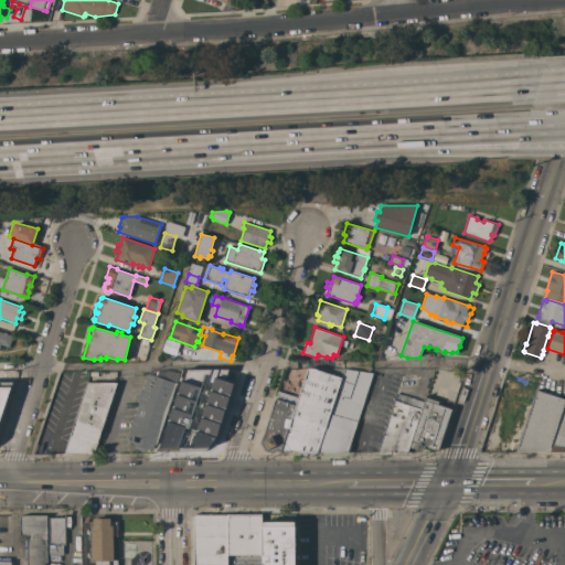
[(0,331),(13,336),(9,348),(1,344),(0,348),(0,331)]
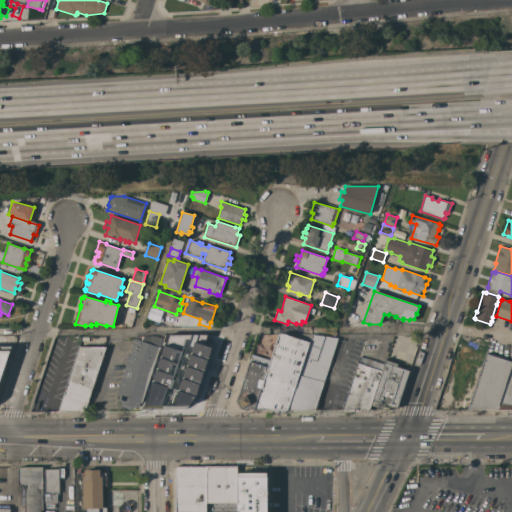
[(153,319),(152,319),(150,325),(146,323),(151,308),(156,309),(153,319)]
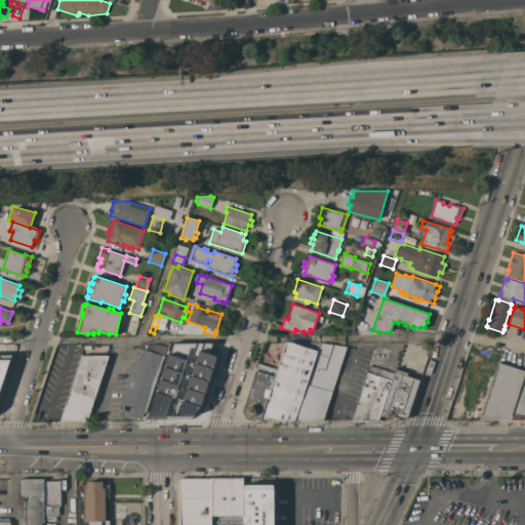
[(292,342),(297,345),(297,344),(306,341),(308,344),(308,342),(320,342),(294,420),(288,425),(284,425),(277,420),(259,420),(275,377),(285,342),(292,342)]
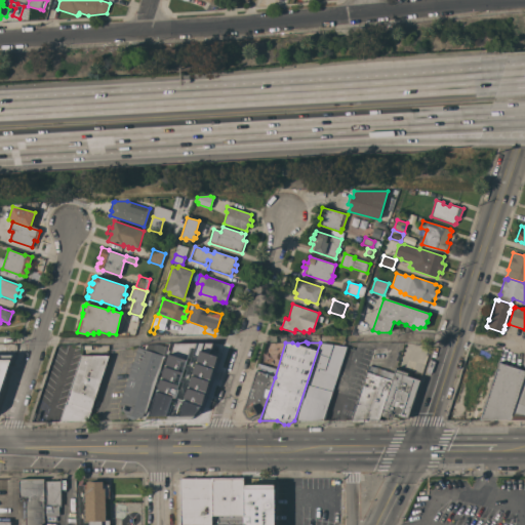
[(320,342),(347,347),(323,420),(294,420),(320,342)]
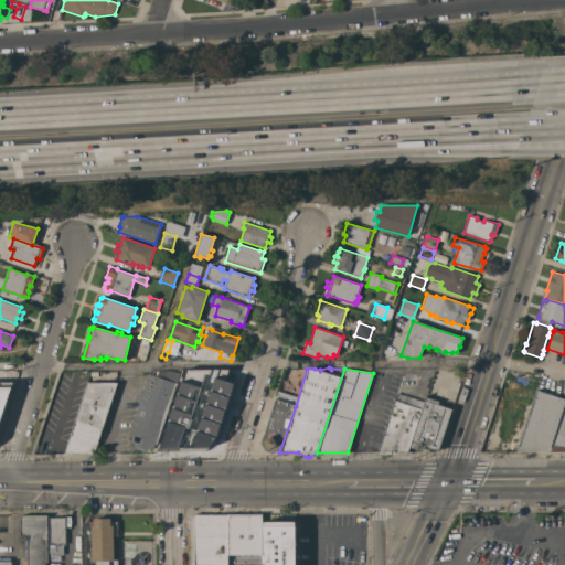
[(128,436),(148,374),(157,376),(158,372),(167,371),(171,371),(180,373),(177,383),(157,445),(155,445),(152,450),(149,448),(148,450),(134,445),(135,444),(130,441),(131,437),(128,436)]
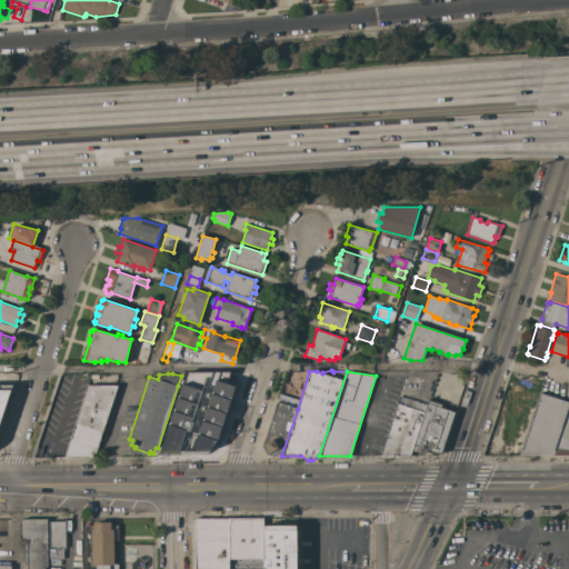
[(235,387),(217,442),(209,451),(160,451),(182,383),(200,390),(205,378),(235,387)]
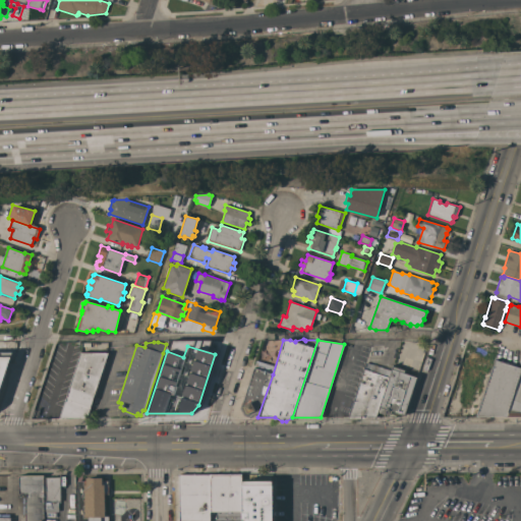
[(0,352),(0,391),(13,352),(0,352)]
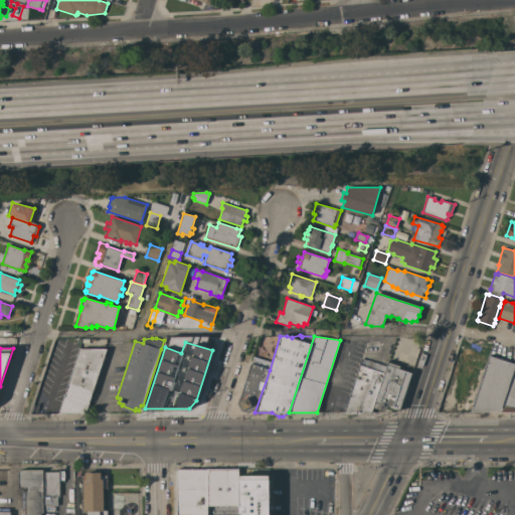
[(87,411),(83,411),(82,413),(59,413),(80,349),(107,349),(87,411)]
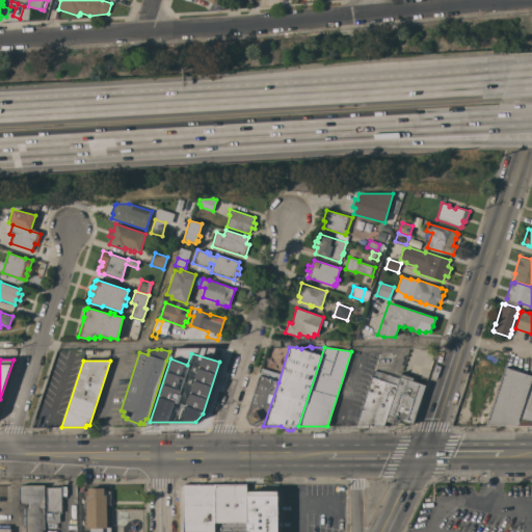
[(495,425),(495,426),(487,426),(487,425),(486,425),(505,367),(531,376),(531,378),(516,425),(495,425)]
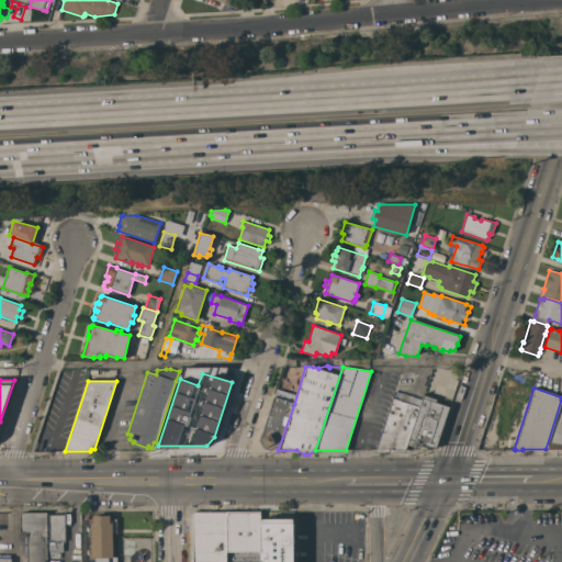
[(422,400),(407,445),(406,450),(375,450),(395,391),(422,400)]
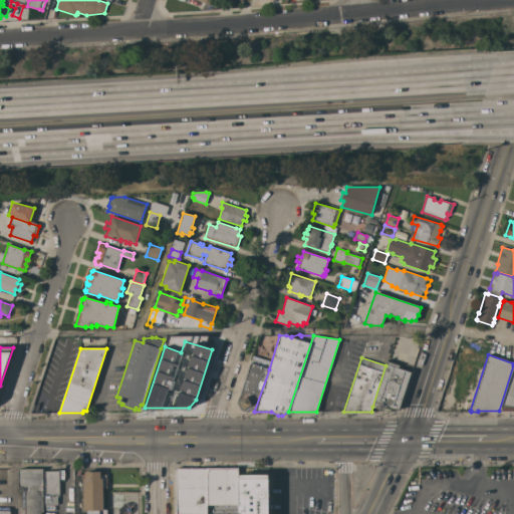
[(400,365),(399,368),(412,372),(399,410),(387,406),(384,411),(372,407),(386,365),(387,361),(400,365)]
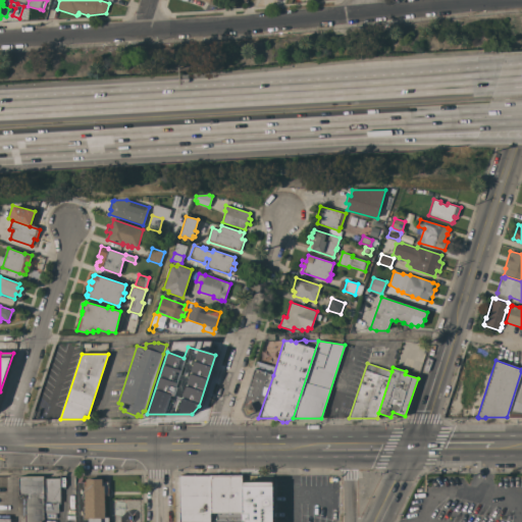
[(273,375),(258,418),(254,416),(250,418),(244,416),(242,411),(255,369),(273,375)]
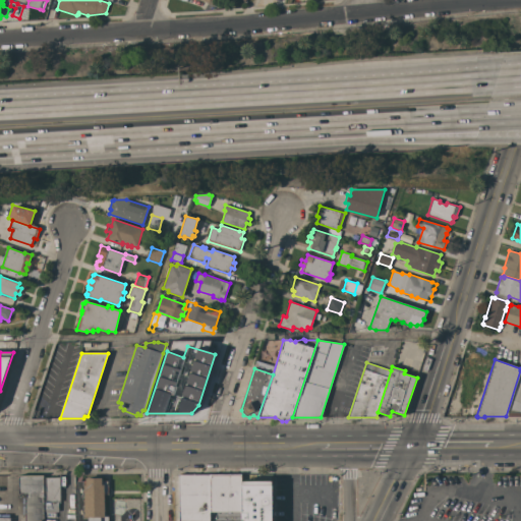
[(520,416),(506,416),(520,370),(520,416)]
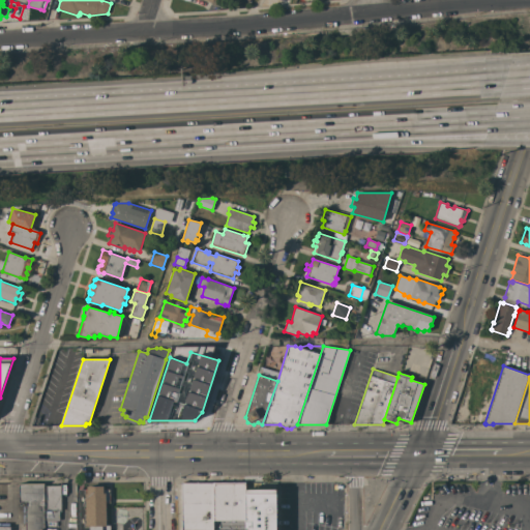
[(215,523),(213,523),(213,529),(181,529),(181,483),(215,483),(215,523)]
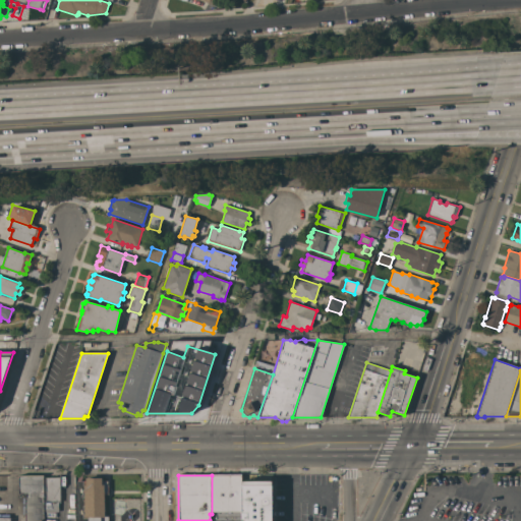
[(241,475),(241,514),(212,514),(212,475),(241,475)]
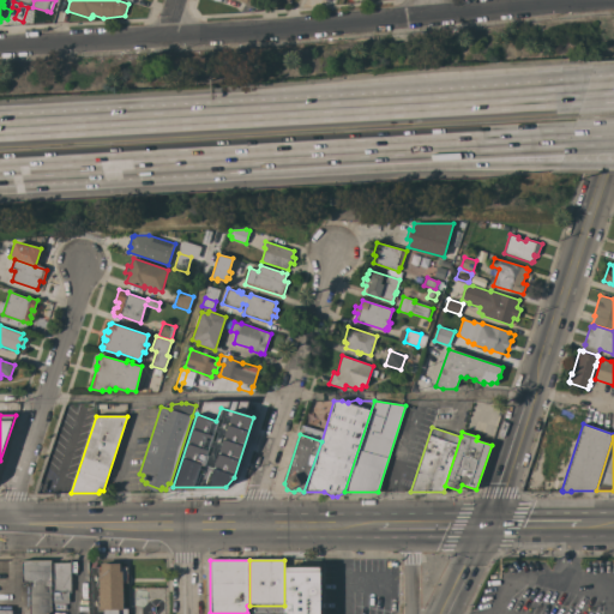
[(30,613),(30,587),(31,587),(31,582),(22,582),(22,561),(52,561),(52,613),(30,613)]
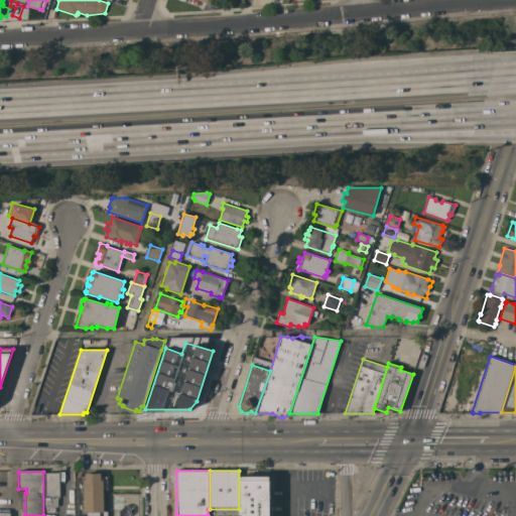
[(59,497),(57,497),(57,507),(45,507),(44,473),(59,473),(59,497)]
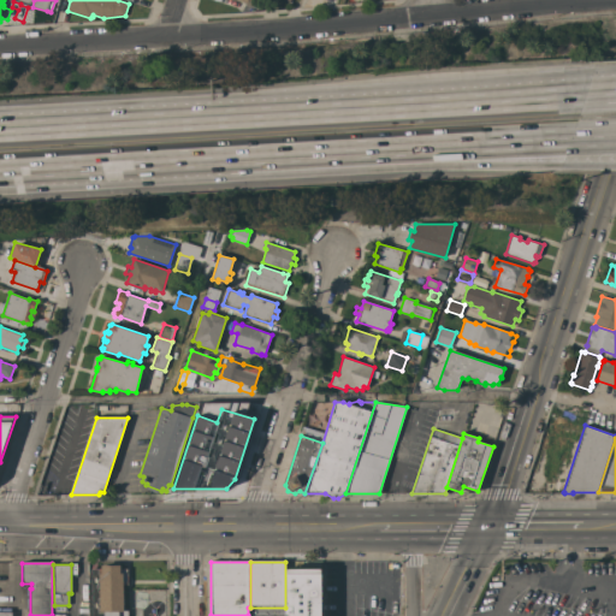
[(93,615),(93,568),(96,568),(96,569),(100,569),(100,568),(102,568),(102,566),(122,566),(122,569),(128,569),(128,585),(124,585),(124,610),(129,610),(129,615),(93,615)]
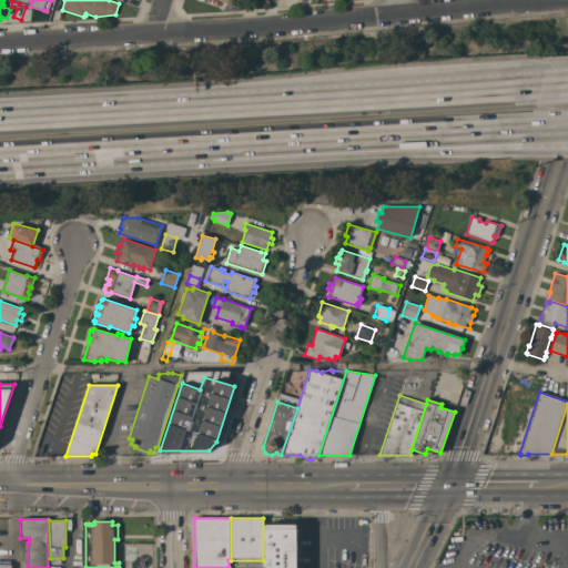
[(264,525),(264,567),(296,567),(296,525),(264,525)]
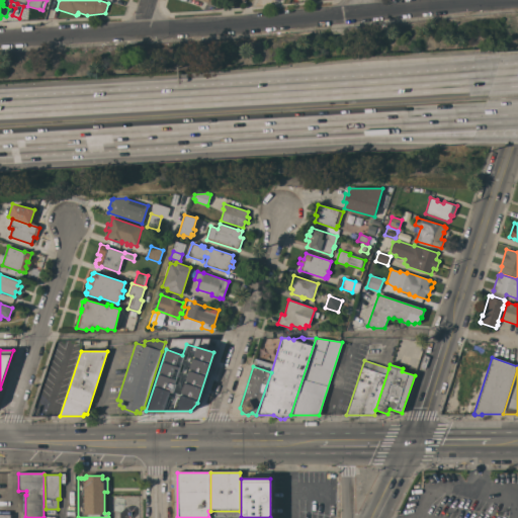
[(207,517),(238,517),(239,510),(208,509),(207,517)]
